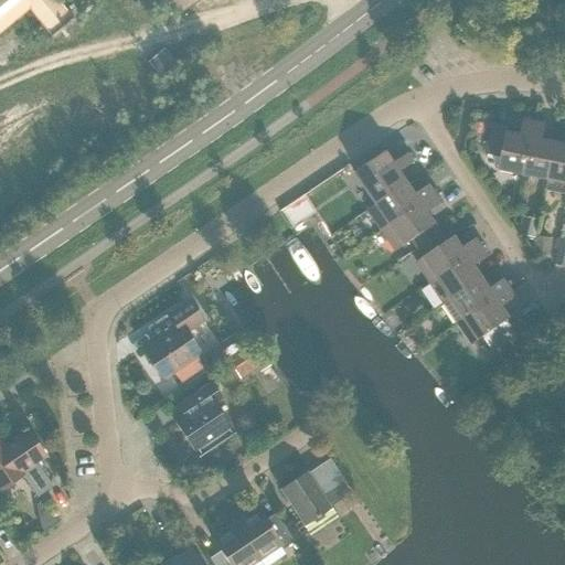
[(56,0),(0,0),(0,32),(28,10),(51,39),(73,20),(56,0)]
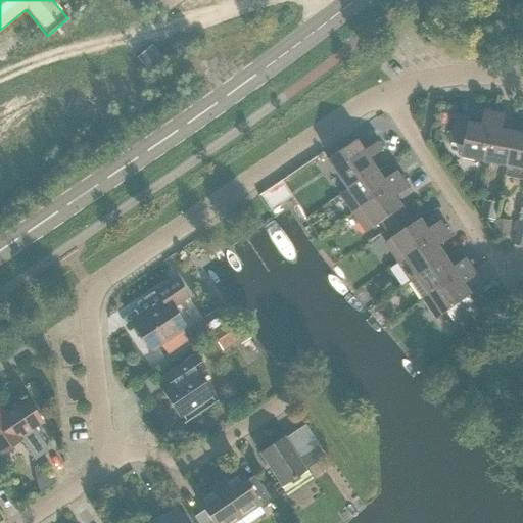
[(149,73),(164,60),(151,45),(136,57),(149,73)]
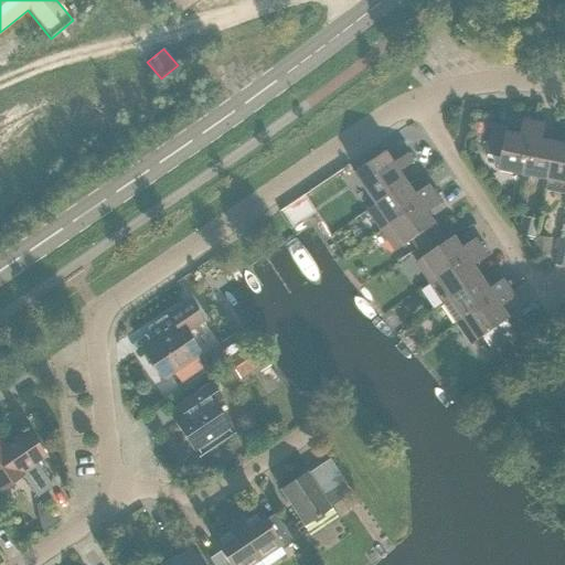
[(523,176),(535,121),(524,119),(521,135),(508,131),(509,127),(493,124),(486,155),(501,157),(499,171),(523,176)]
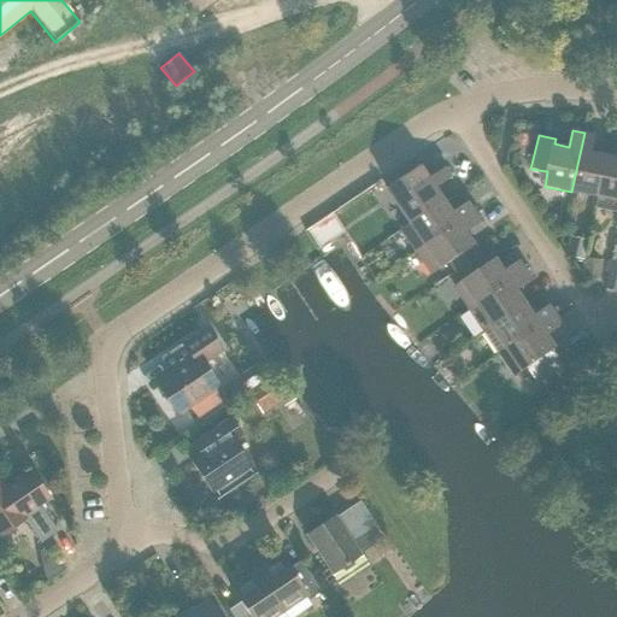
[(597,197),(606,154),(593,152),(597,135),(585,133),(571,192),(597,197)]
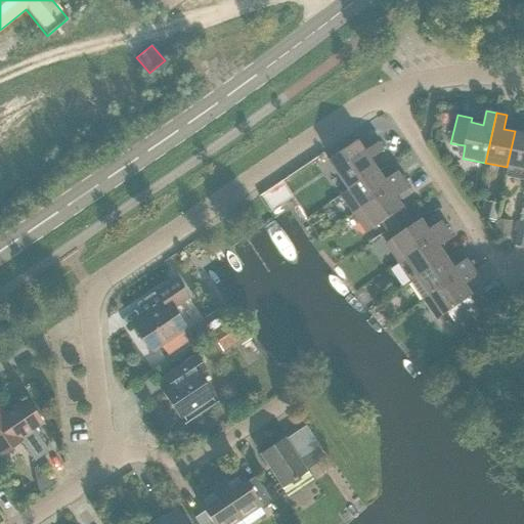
[(523,170),(523,133),(515,131),(507,167),(523,170)]
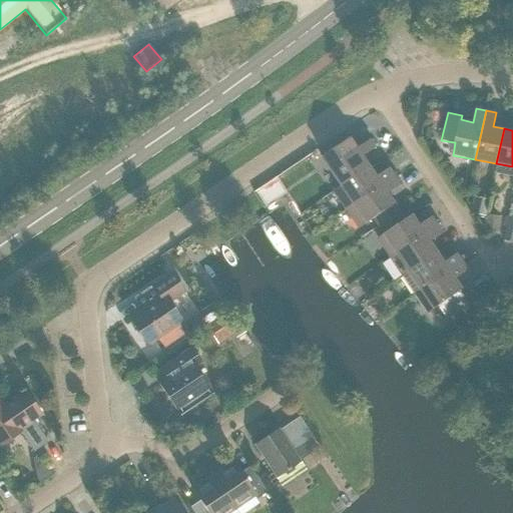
[(342,185),(371,165),(365,156),(377,148),(371,139),(359,147),(353,138),(332,151),(323,157),(329,166),(342,185)]
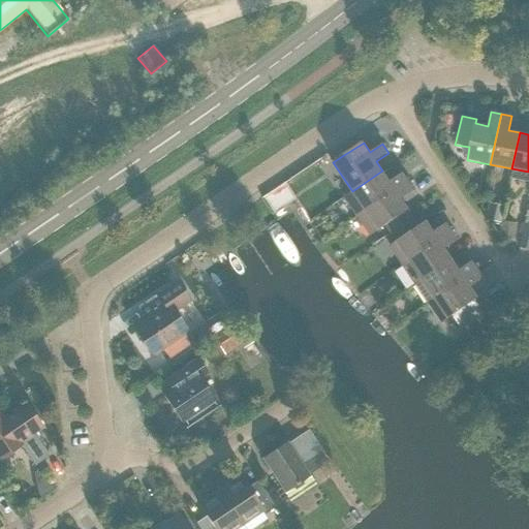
[(358,216),(407,182),(402,174),(390,182),(382,170),(352,191),(344,196),(358,216)]
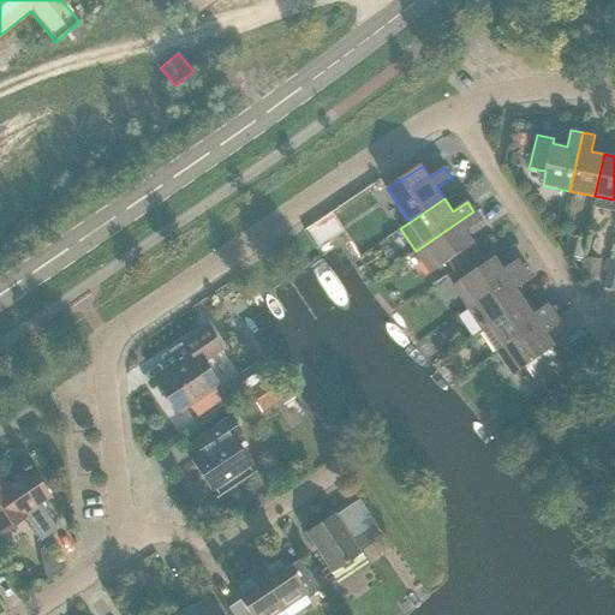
[(455,270),(481,254),(476,244),(471,237),(484,227),(481,222),(473,212),(416,251),(430,274),(449,261),(455,270)]
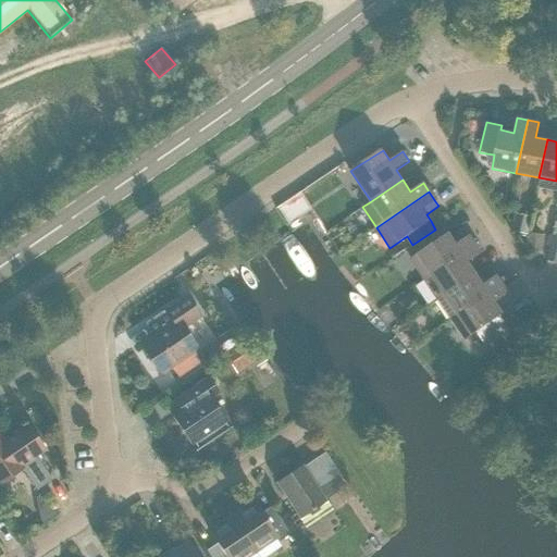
[(528,234),(532,215),(515,212),(511,231),(528,234)]
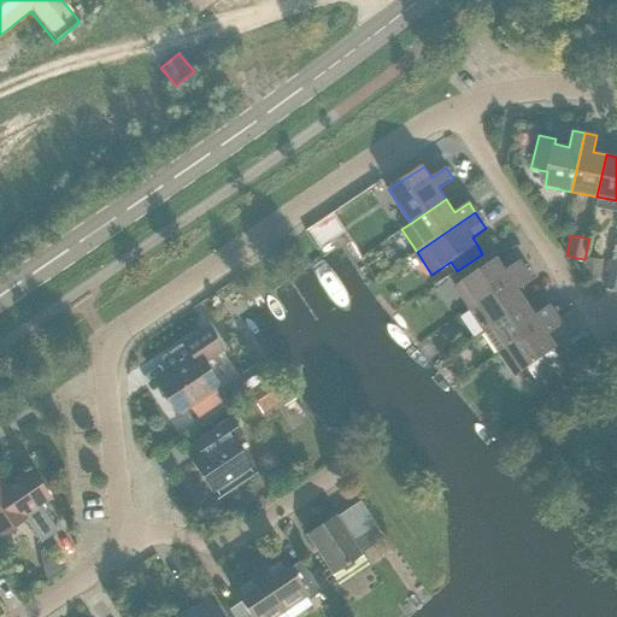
[(476,305),(526,271),(519,260),(505,270),(497,258),(488,263),(482,254),(457,271),(463,281),(453,287),(469,310),(476,305)]
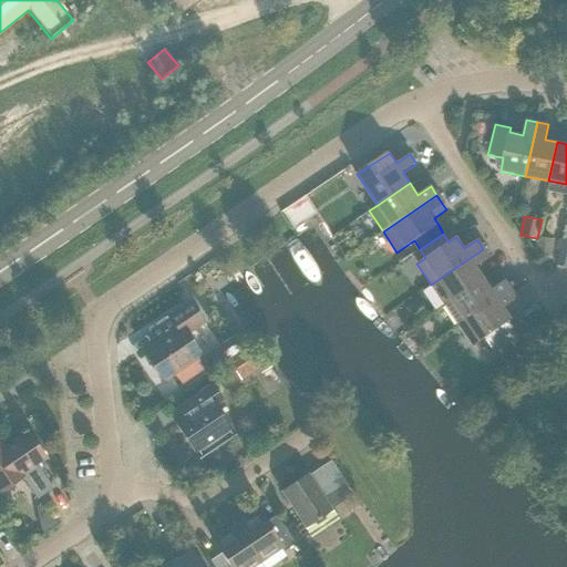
[(552,255),(555,239),(539,237),(536,253),(552,255)]
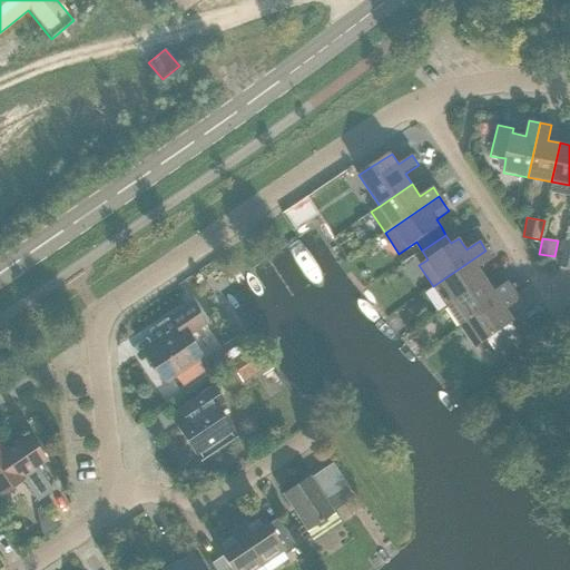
[(569,268),(569,239),(566,239),(559,267),(569,268)]
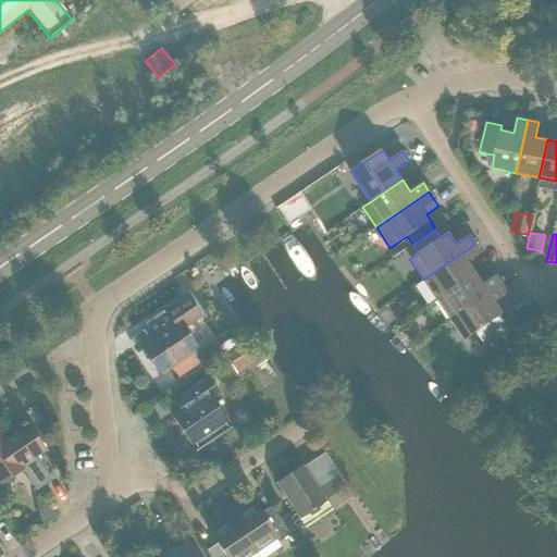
[(436,299),(475,273),(468,262),(481,254),(474,245),(430,275),(423,280),(436,299)]
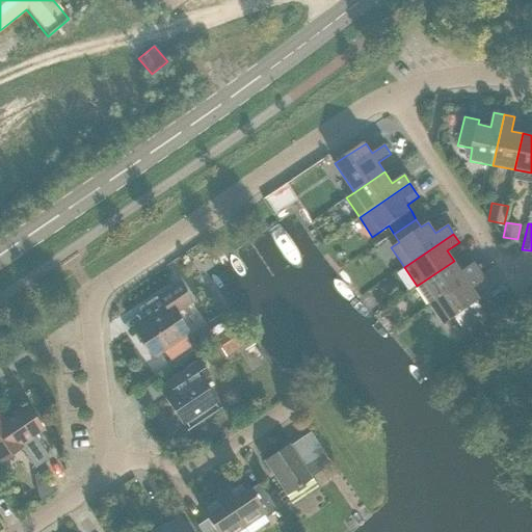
[(430,306),(479,271),(474,263),(461,271),(454,261),(417,286),(430,306)]
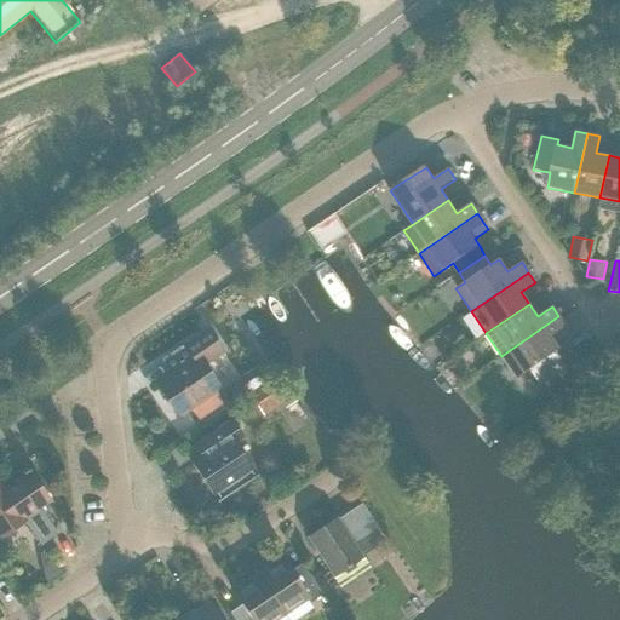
[(558,316),(501,356),(517,379),(524,374),(534,388),(566,366),(556,351),(561,349),(555,340),(569,331),(558,316)]
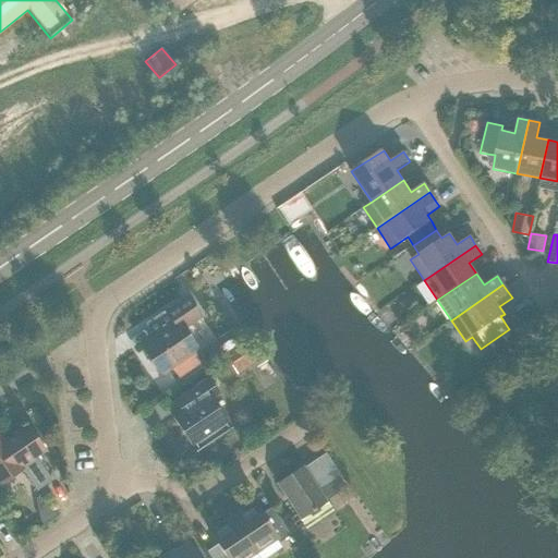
[(178,378),(201,363),(193,351),(195,350),(182,329),(201,317),(186,296),(165,311),(173,324),(142,346),(160,374),(170,366),(178,378)]
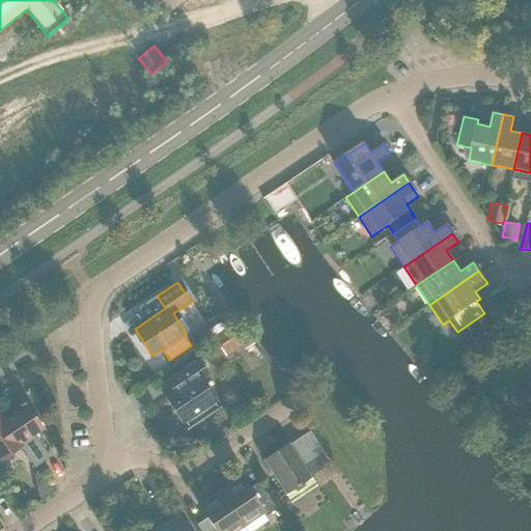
[(223,310),(204,324),(214,336),(232,323),(223,310)]
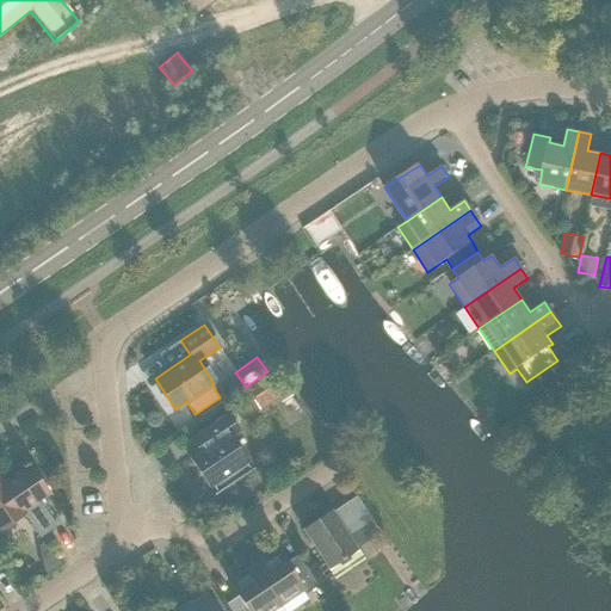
[(245,389),(259,409),(279,394),(266,375),(245,389)]
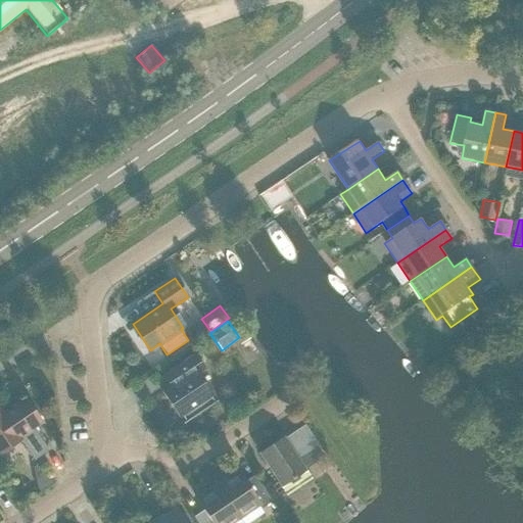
[(210,396),(212,394),(198,373),(205,369),(195,354),(162,376),(170,386),(161,391),(179,417),(181,416),(186,423),(216,403),(210,396)]
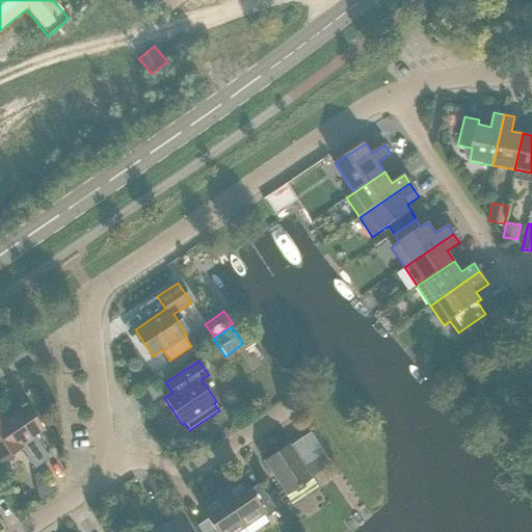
[(42,429),(26,406),(3,422),(0,417),(0,460),(21,448),(34,468),(49,458),(33,434),(42,429)]
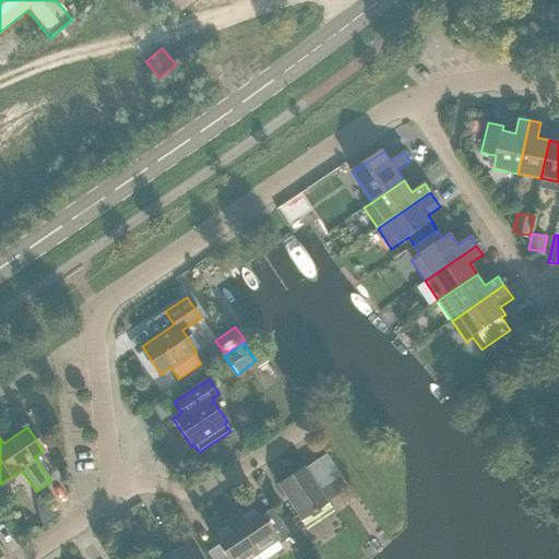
[(340,476),(325,453),(316,461),(304,468),(302,467),(276,484),(301,520),(326,503),(318,490),(340,476)]
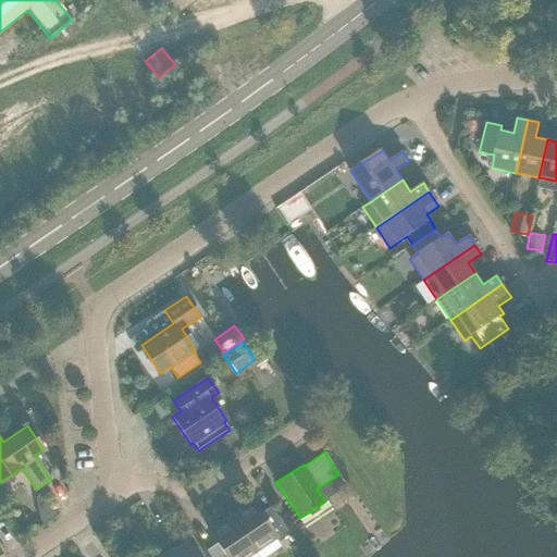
[(231,517),(256,553),(276,539),(279,542),(289,533),(271,506),(260,512),(250,499),(239,507),(242,510),(231,517)]
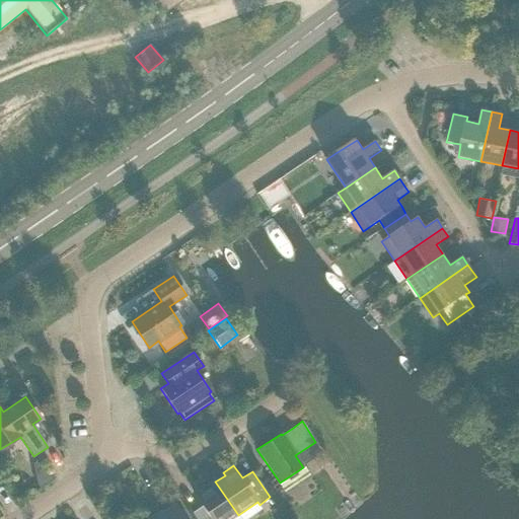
[(231,518),(238,515),(215,482),(206,489),(204,486),(193,493),(205,510),(196,516),(193,512),(192,513),(196,518),(231,518)]
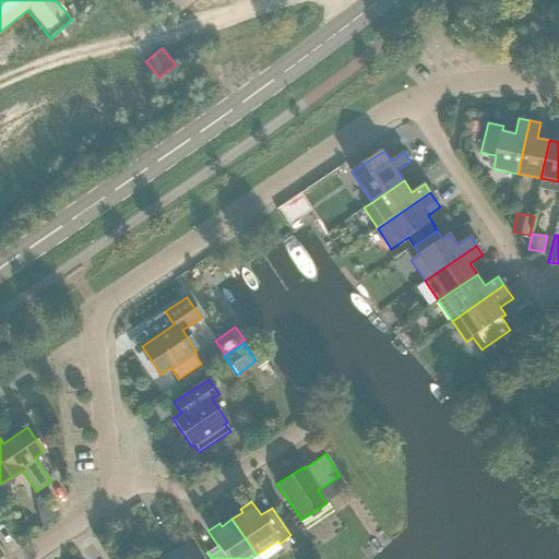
[(175,552),(164,558),(198,558),(189,546),(176,555),(175,552)]
